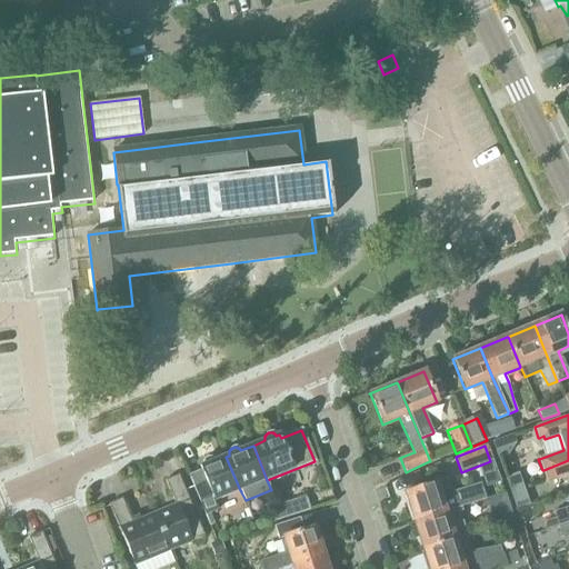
[(201,470),(189,476),(205,515),(218,509),(215,501),(240,490),(226,457),(215,461),(215,460),(213,460),(213,459),(212,459),(211,458),(210,458),(209,458),(208,458),(207,458),(206,459),(205,459),(205,460),(203,460),(203,461),(203,462),(202,462),(202,463),(202,465),(202,466),(200,467),(201,470)]
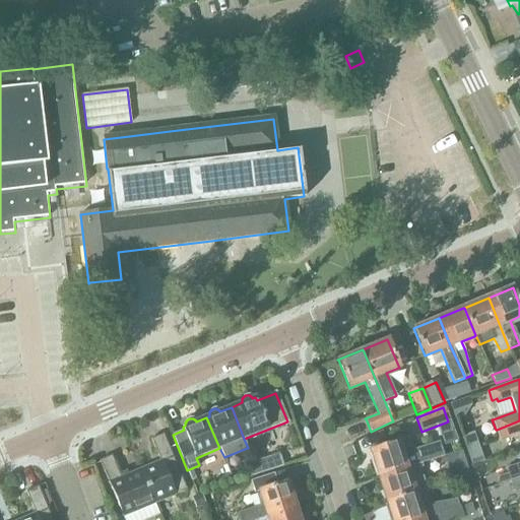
[(519,420),(497,430),(496,430),(499,438),(519,433),(519,420)]
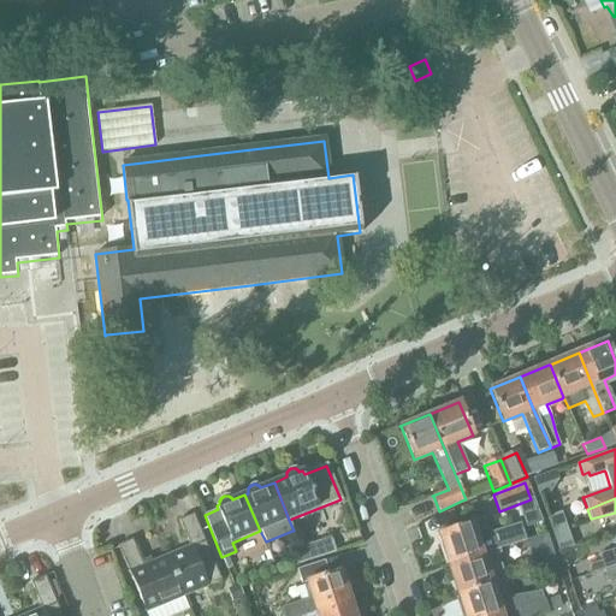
[(165,556),(181,596),(181,597),(221,580),(217,569),(193,514),(179,520),(189,545),(165,556)]
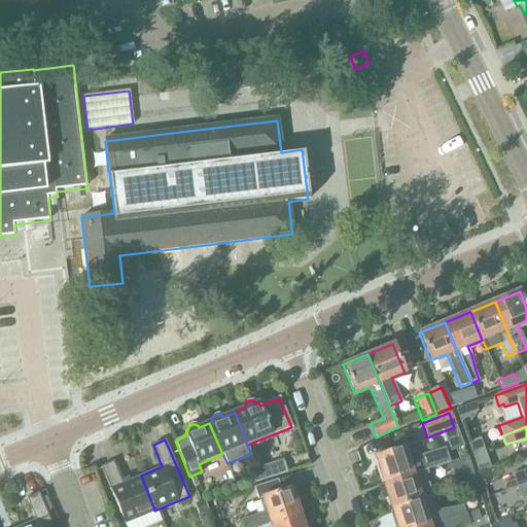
[(472,454),(481,451),(482,451),(483,450),(480,440),(467,444),(470,454),(472,454)]
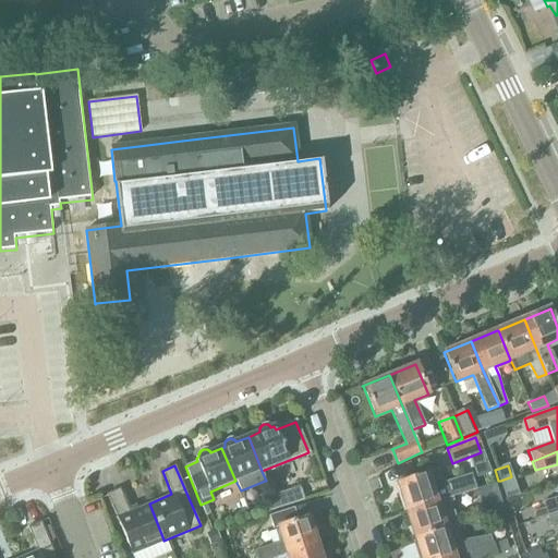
[(437,471),(396,484),(404,511),(447,498),(474,489),(470,476),(441,485),(441,484),(437,471)]
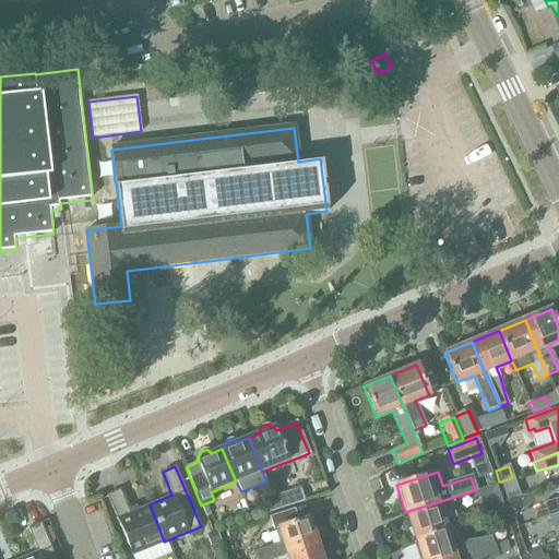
[(501,482),(499,482),(503,495),(516,490),(512,477),(511,478),(510,478),(501,482)]
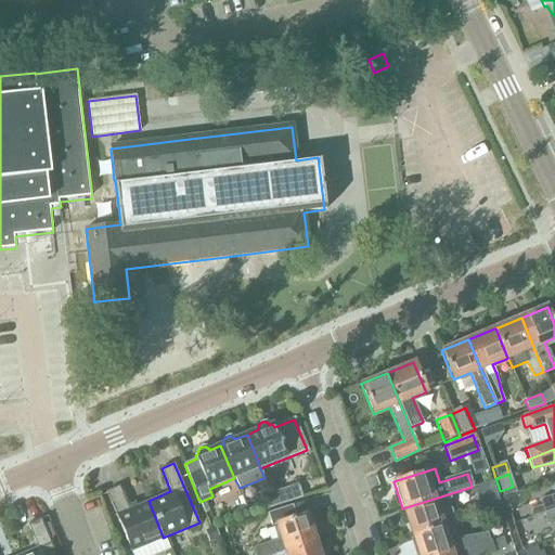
[(273,505),(300,497),(296,483),(269,492),(273,505)]
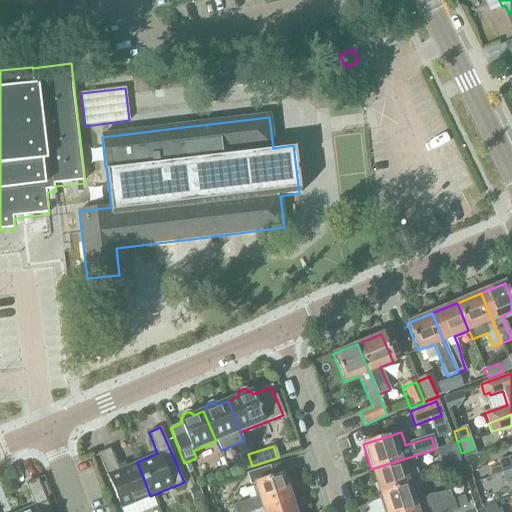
[(109,449),(98,453),(120,507),(120,508),(150,496),(150,495),(137,462),(118,470),(117,469),(109,449)]
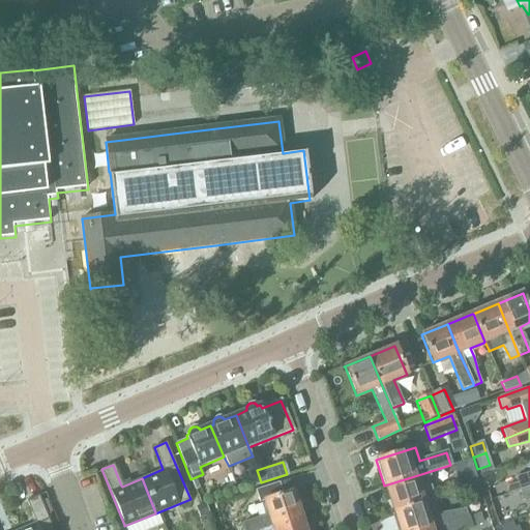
[(253,484),(261,482),(257,470),(248,473),(253,484)]
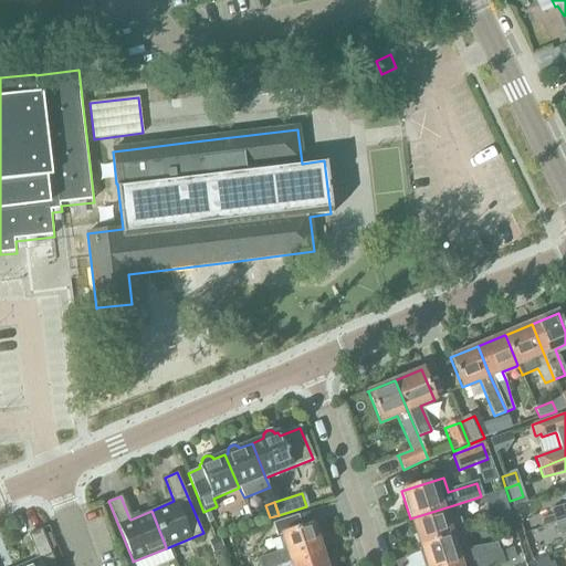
[(542,527),(554,523),(565,519),(565,504),(551,510),(552,512),(553,515),(552,516),(543,519),(541,524),(542,524),(542,527)]
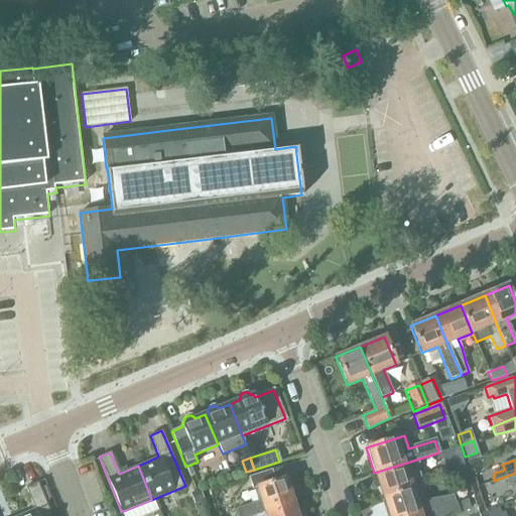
[(413,461),(374,473),(382,498),(421,486),(413,461)]
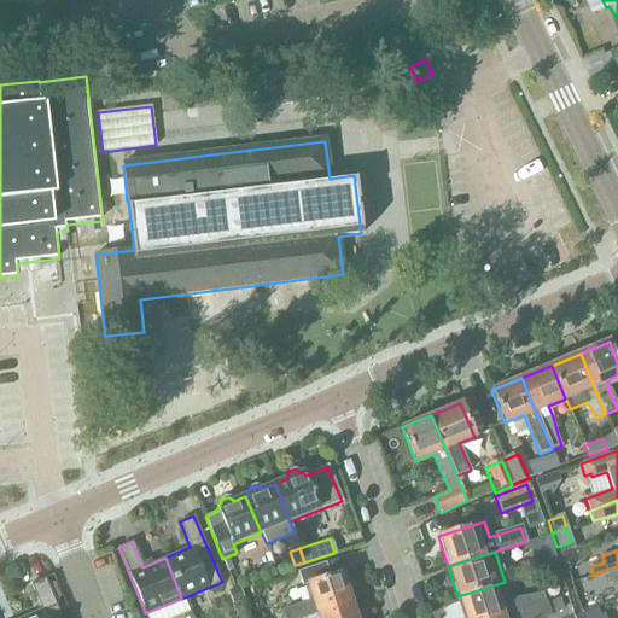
[(310,600),(280,610),(283,617),(302,617),(304,617),(314,614),(350,602),(339,571),(328,575),(324,563),(298,571),(302,583),(302,584),(304,583),(310,600)]
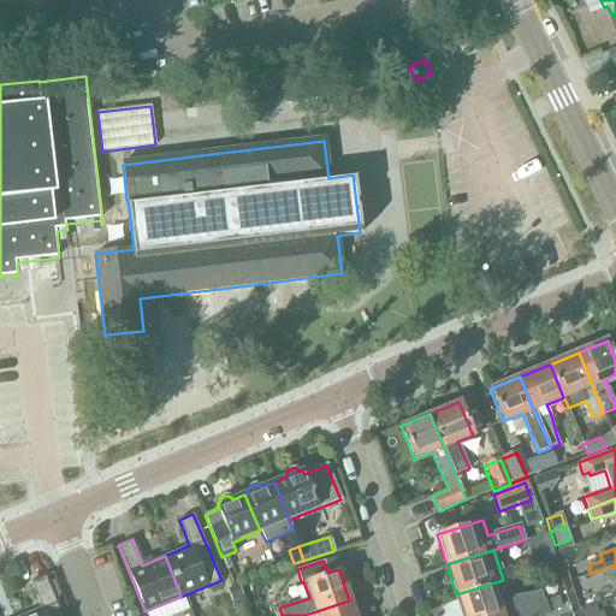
[(615,564),(603,569),(604,572),(608,581),(615,580),(615,564)]
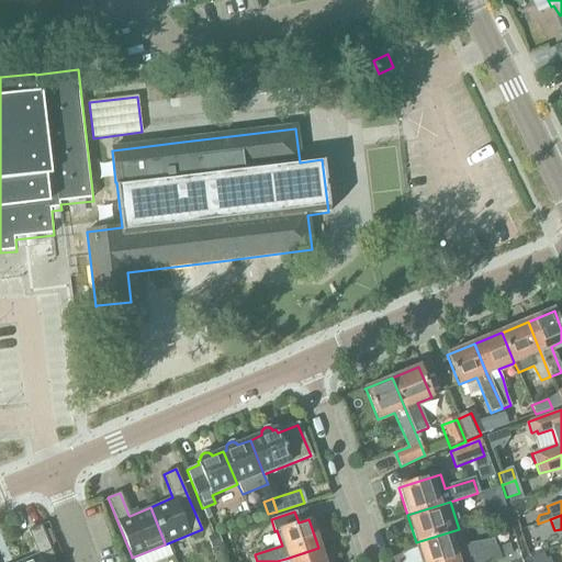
[(57,561),(42,524),(29,529),(38,553),(15,561),(57,561)]
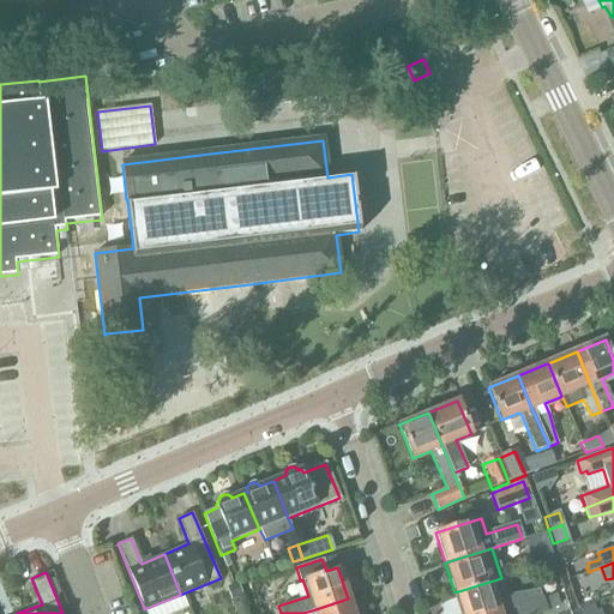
[(501,578),(455,593),(461,613),(491,613),(541,599),(539,591),(506,596),(501,578)]
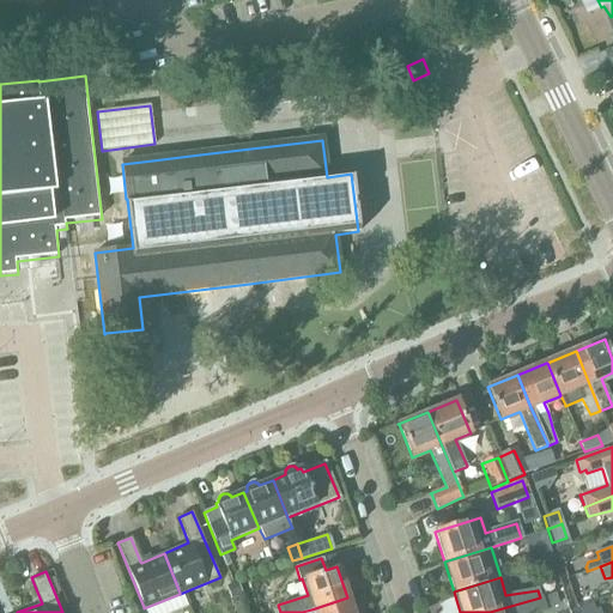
[(241,593),(237,582),(228,586),(231,596),(241,593)]
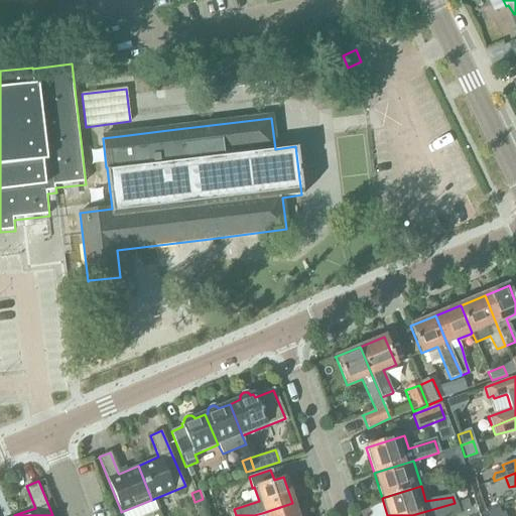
[(295,515),(292,503),(262,513),(263,515),(295,515)]
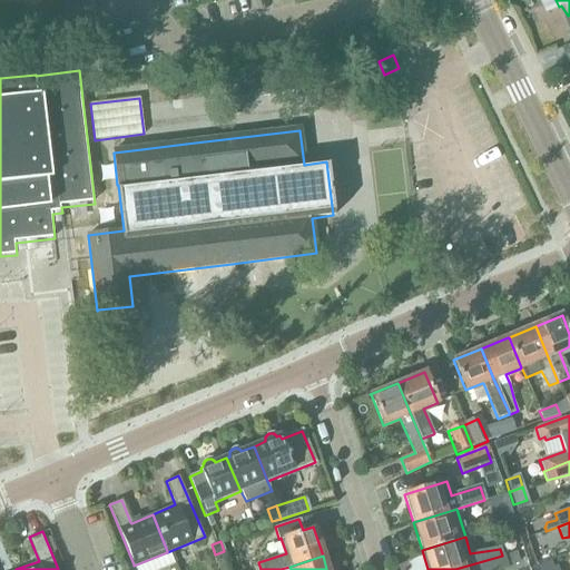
[(502,556),(455,569),(504,569),(507,569),(504,563),(502,556)]
